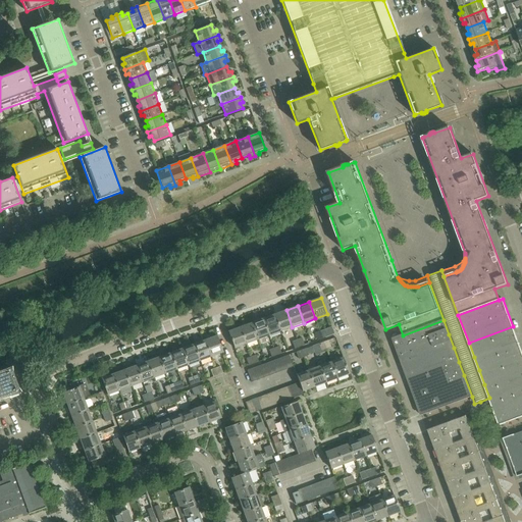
[(280,331),(292,327),(286,310),(274,315),(280,331)]
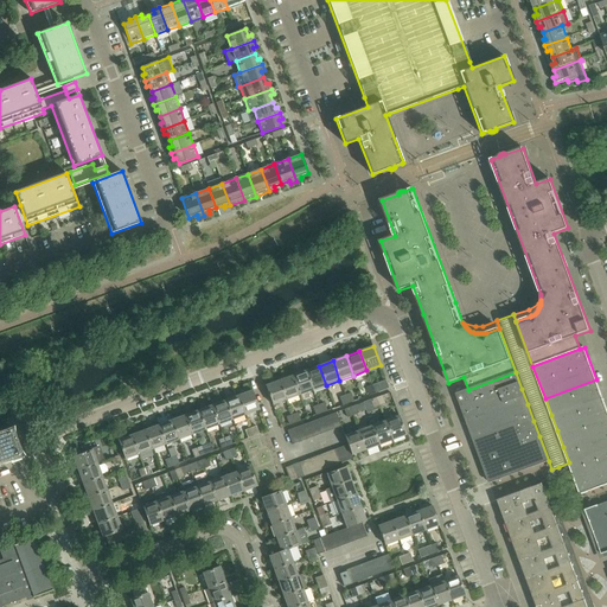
[(319,366),(306,371),(313,390),(326,385),(319,366)]
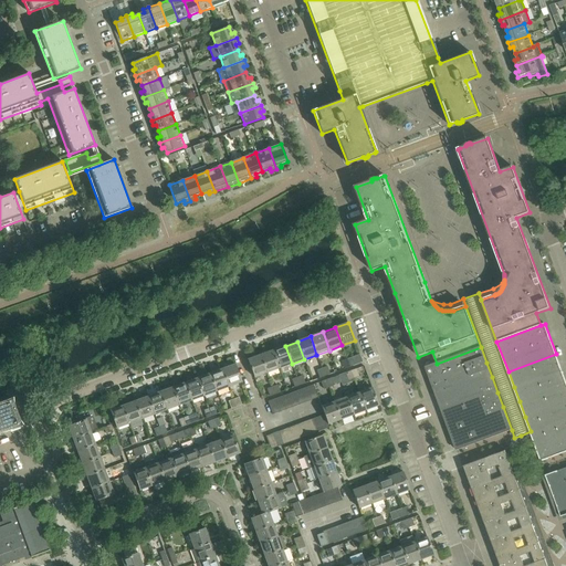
[(280,368),(292,364),(285,346),(273,350),(280,368)]
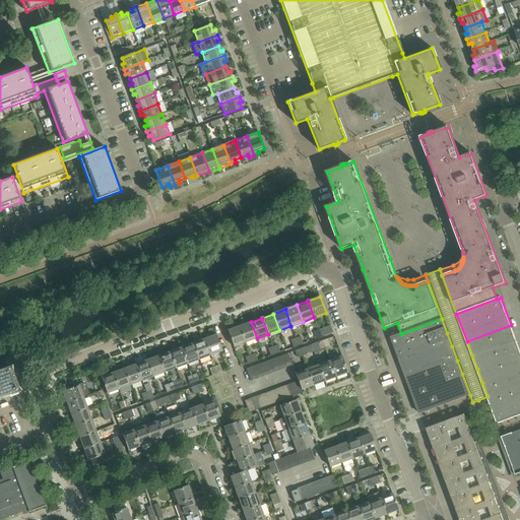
[(442,319),(401,334),(391,337),(396,351),(447,333),(442,319)]
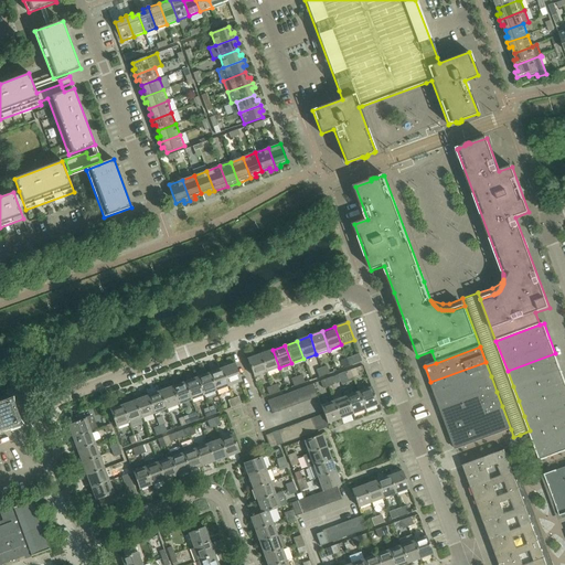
[(273,350),(259,354),(266,372),(279,368),(273,350)]
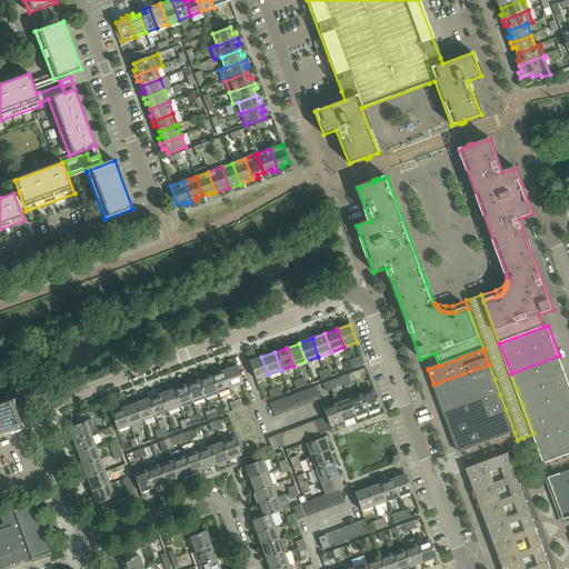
[(511,373),(517,389),(565,371),(559,356),(511,373)]
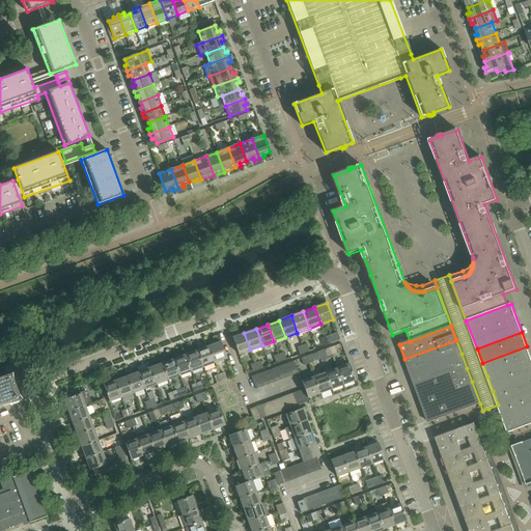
[(232,337),(239,354),(250,350),(244,333),(232,337)]
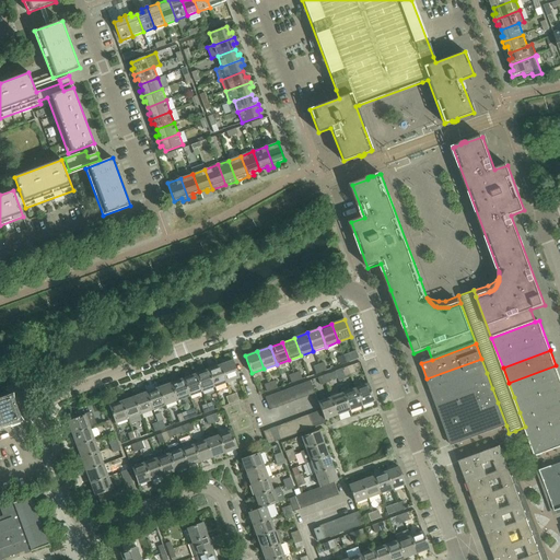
[(427,378),(432,394),(487,373),(481,359),(427,378)]
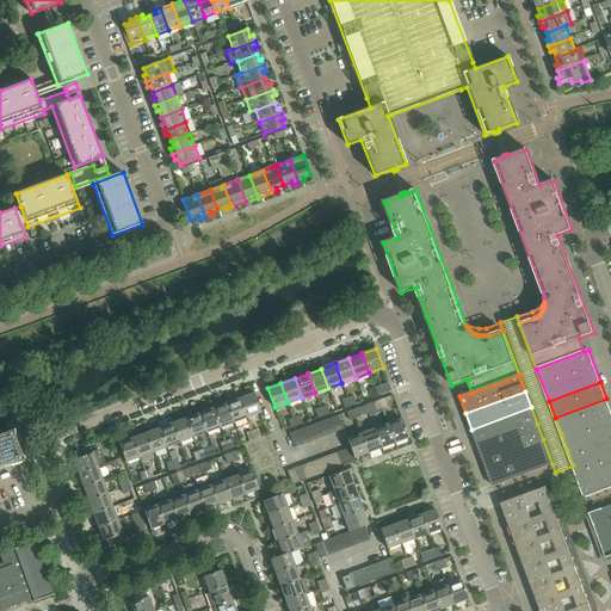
[(254,394),(241,399),(247,418),(261,413),(254,394)]
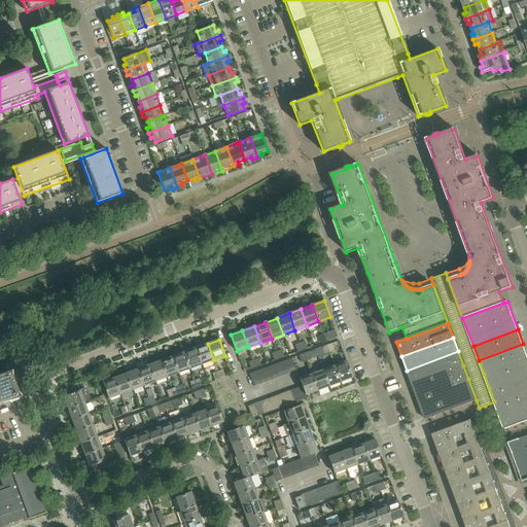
[(208,344),(196,348),(202,364),(213,360),(208,344)]
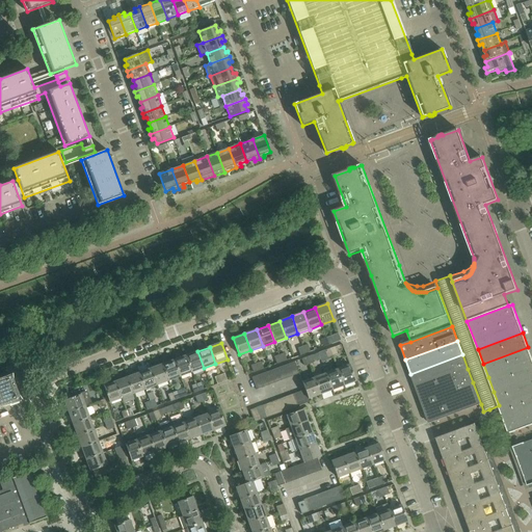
[(483,364),(488,377),(531,361),(531,357),(528,347),(483,364)]
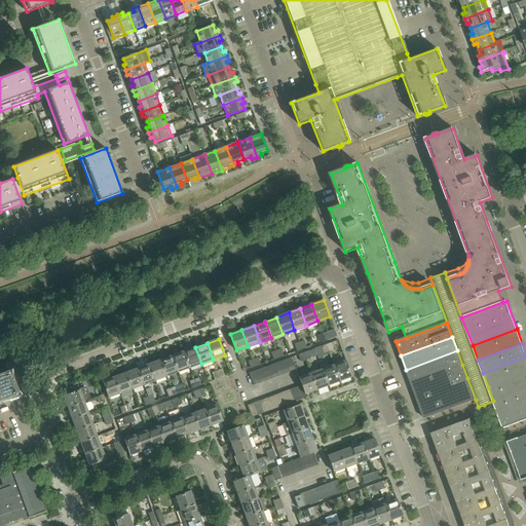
[(195,347),(184,351),(190,368),(201,364),(195,347)]
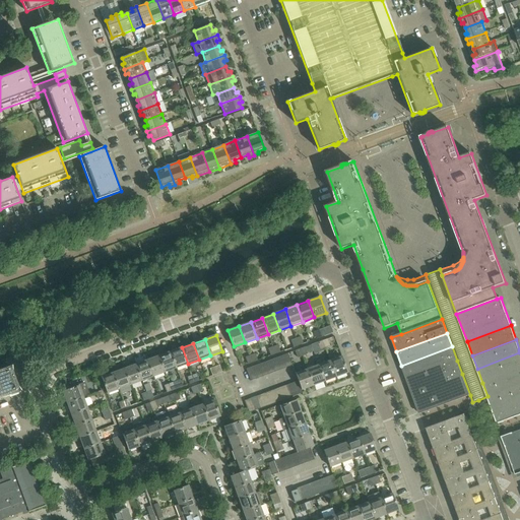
[(406,379),(457,361),(452,346),(401,366),(406,379)]
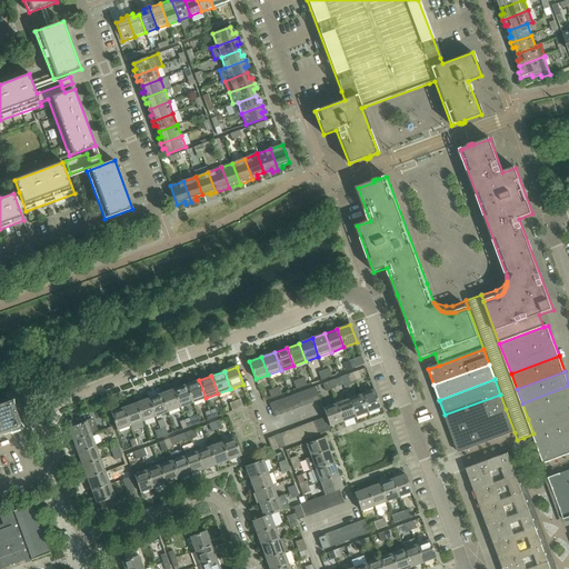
[(199,380),(186,385),(192,402),(206,398),(199,380)]
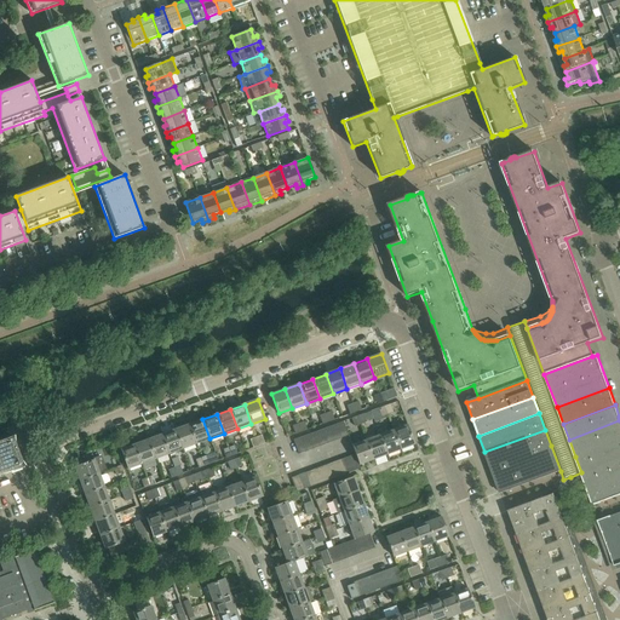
[(202,419),(189,424),(196,445),(210,438),(202,419)]
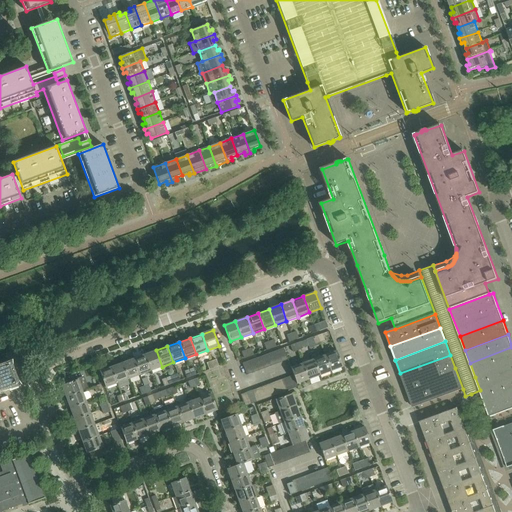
[(511,347),(470,363),(475,377),(511,363),(511,347)]
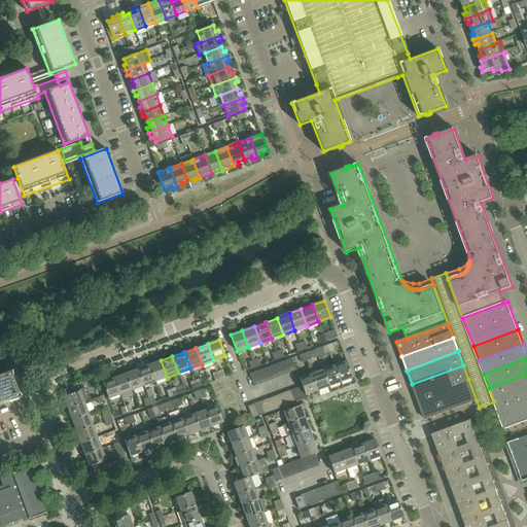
[(286,360),(290,373),(296,371),(291,358),(286,360)]
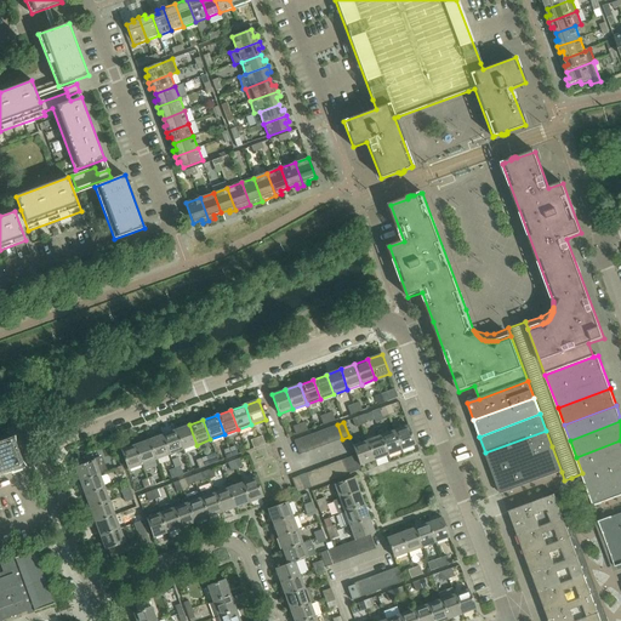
[(189,425),(176,431),(183,450),(197,445),(189,425)]
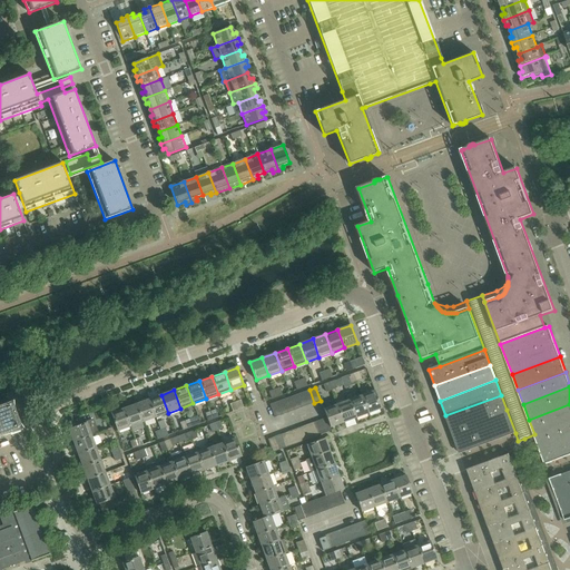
[(310,390),(303,393),(307,405),(314,403),(310,390)]
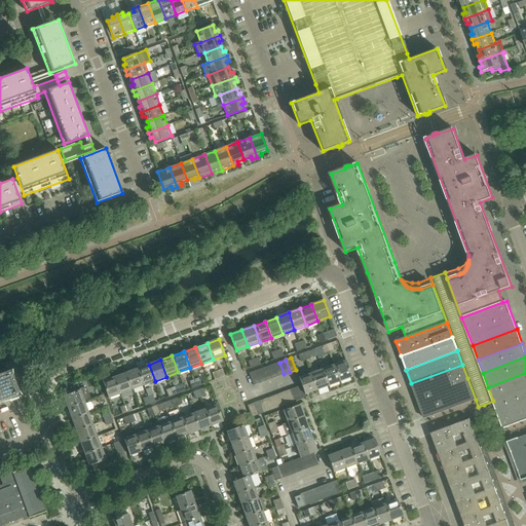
[(345,361),(334,365),(340,381),(351,377),(345,361)]
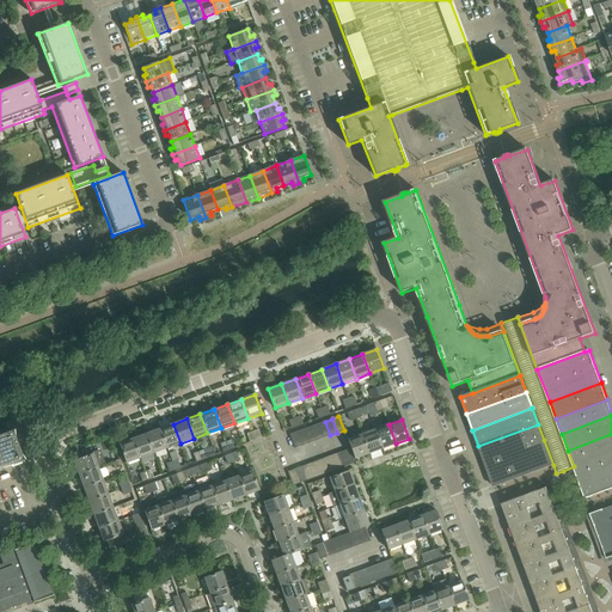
[(330,435),(325,422),(318,424),(323,439),(330,435)]
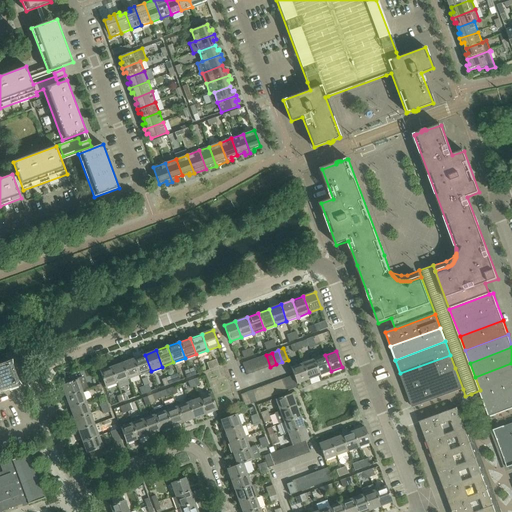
[(145,355),(134,359),(139,375),(151,371),(145,355)]
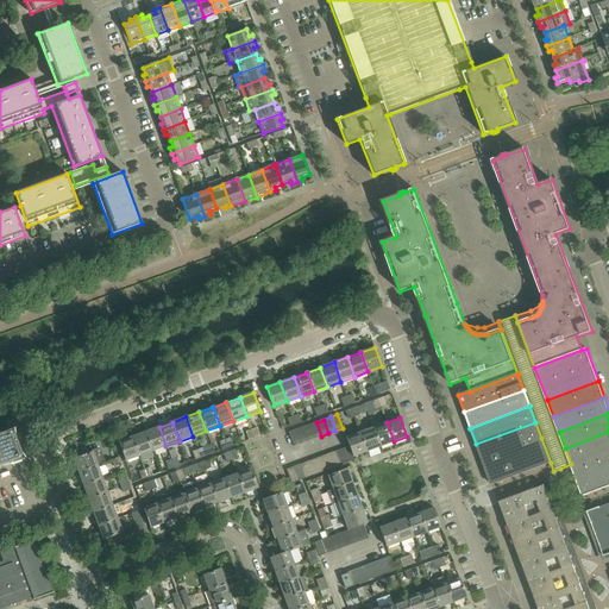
[(316,422),(309,425),(314,439),(321,437),(316,422)]
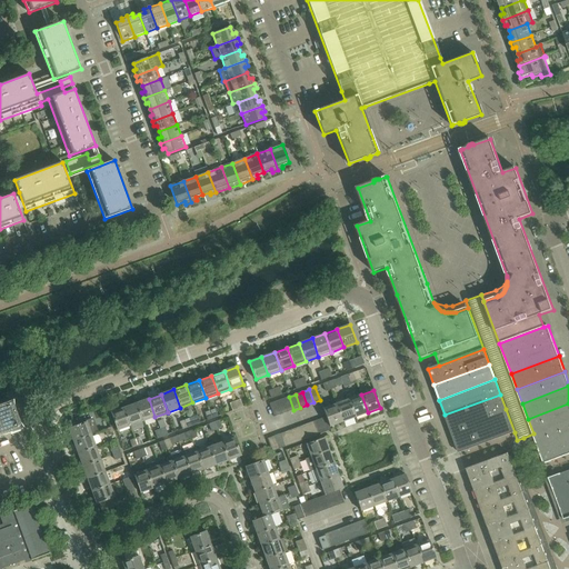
[(361,395),(349,399),(355,417),(368,412),(361,395)]
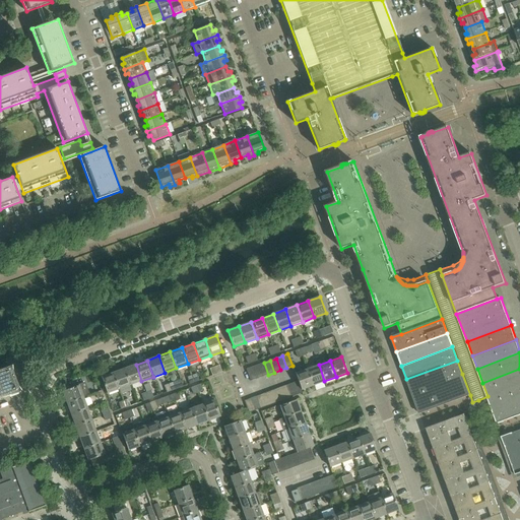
[(406,379),(411,393),(462,374),(457,361),(406,379)]
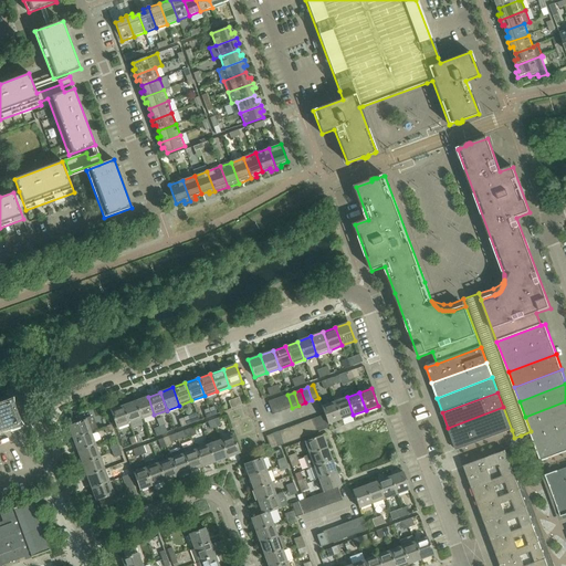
[(292,408),(287,395),(281,397),(286,410),(292,408)]
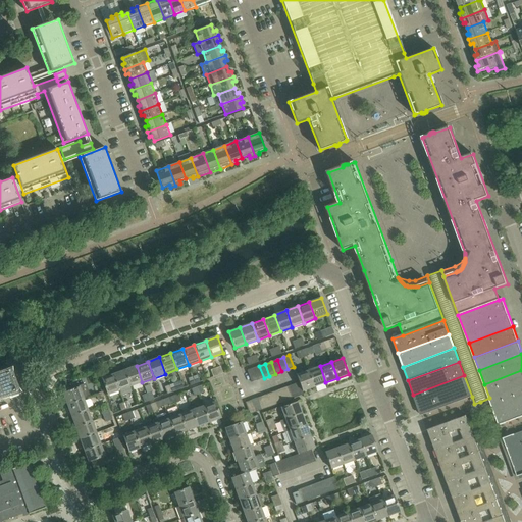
[(137,366),(124,370),(131,386),(142,382),(137,366)]
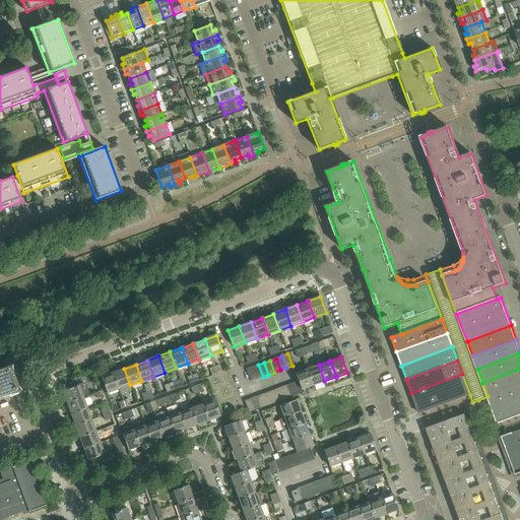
[(258,365),(252,367),(257,379),(263,377),(258,365)]
